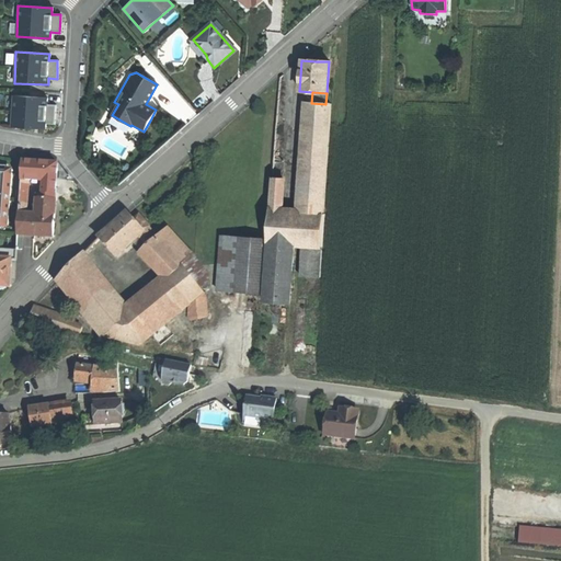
[(13,96),(11,127),(45,129),(45,124),(54,125),(55,105),(46,104),(46,98),(13,96)]
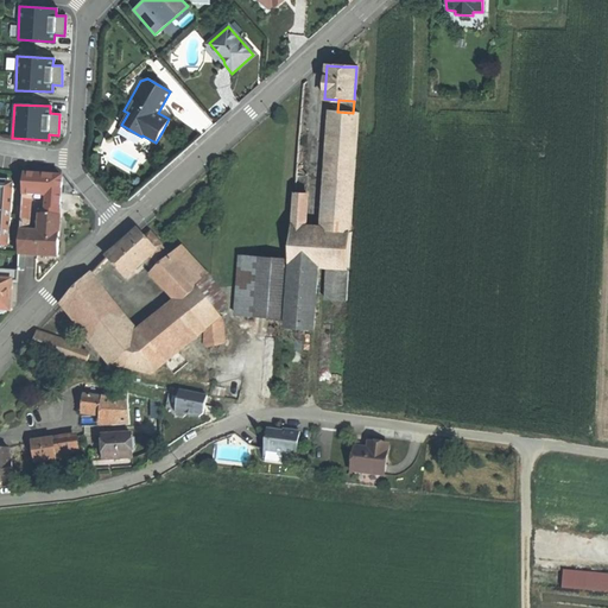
[(335,138),(356,140),(358,113),(353,113),(337,112),(335,138)]
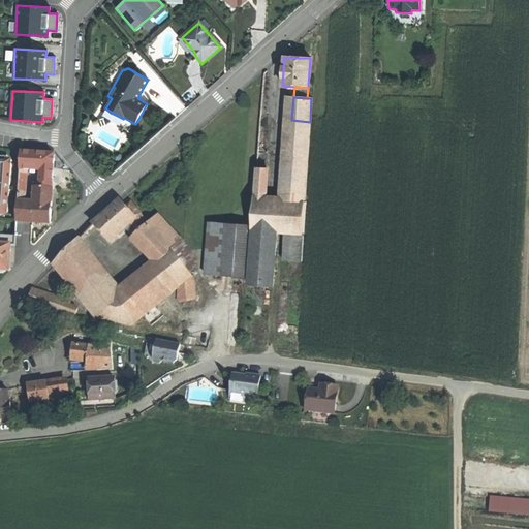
[(291,129),(309,130),(310,122),(291,120),(291,129)]
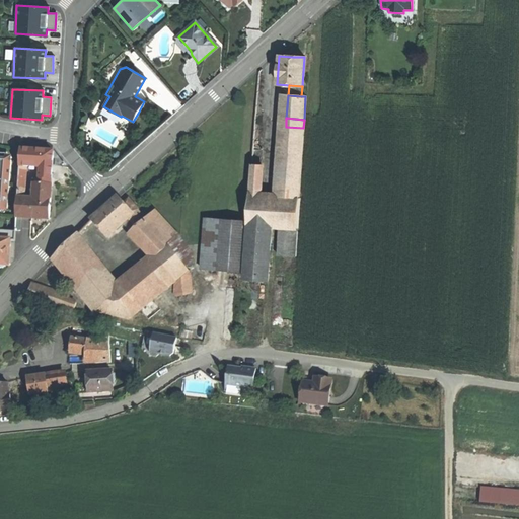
[(281,198),(298,199),(303,128),(286,127),(281,198)]
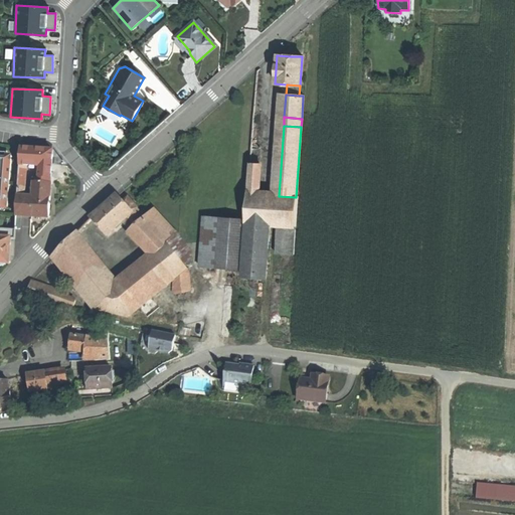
[(20,148),(19,168),(25,168),(38,169),(39,166),(51,166),(52,150),(20,148)]
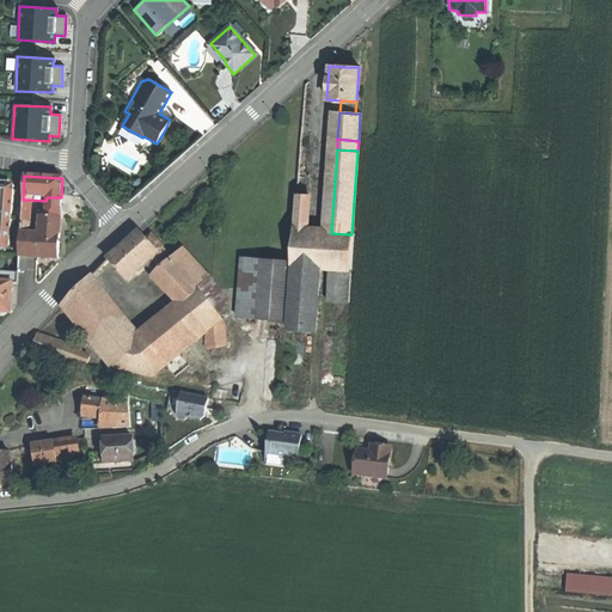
[(0,244),(11,245),(14,189),(0,188),(0,244)]
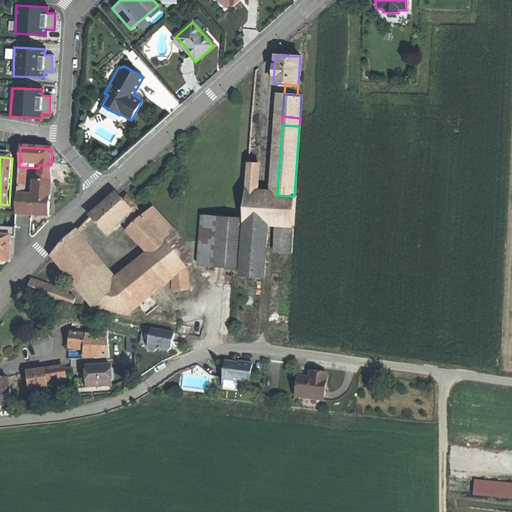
[(246,193),(258,194),(257,163),(248,162),(246,193)]
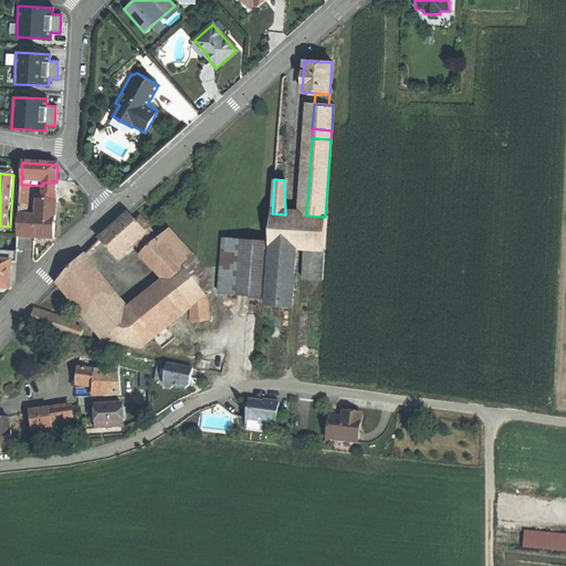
[(43,182),(42,186),(41,210),(49,211),(55,211),(56,182),(43,182)]
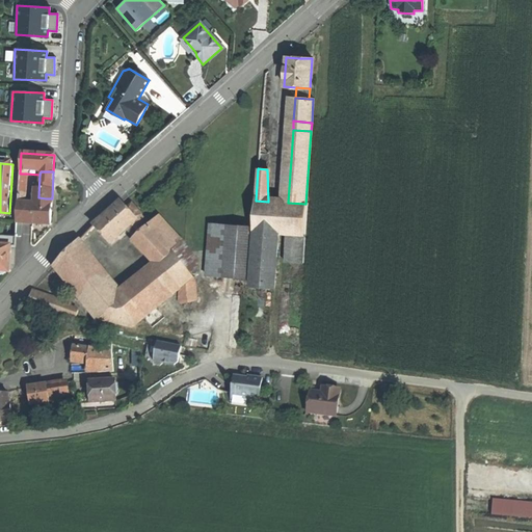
[(286,233),(306,235),(308,204),(306,204),(288,203),(268,202),(256,201),(254,231),(274,232),(286,233)]
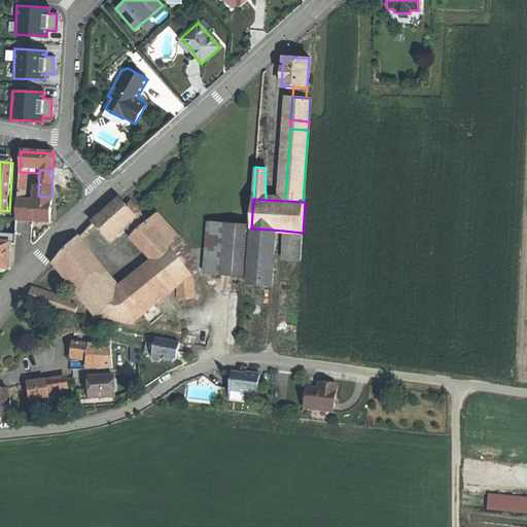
[(128,224),(134,219),(125,208),(118,202),(105,213),(93,224),(109,242),(128,224)]
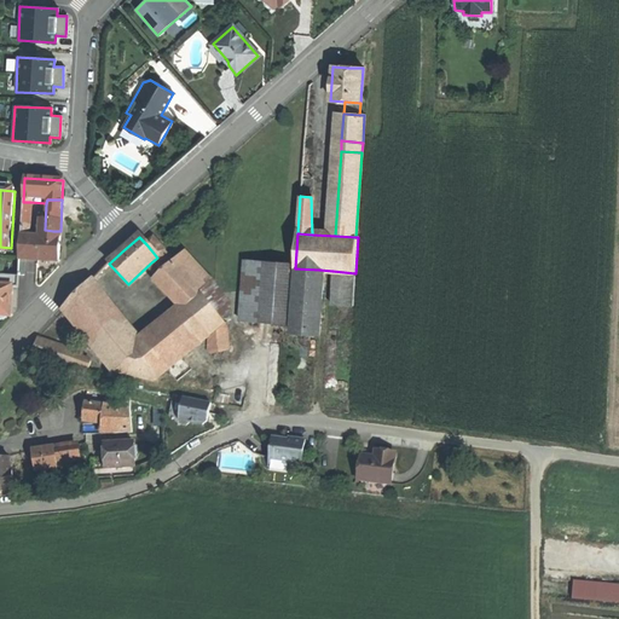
[(36,239),(24,238),(22,238),(19,261),(24,261),(35,261),(36,239)]
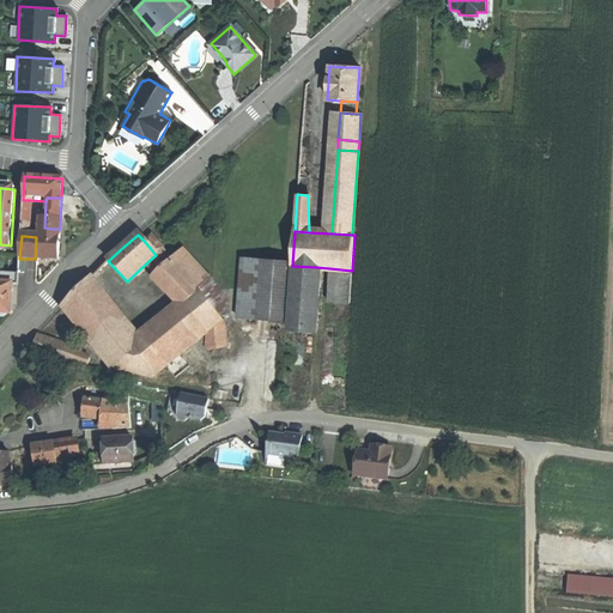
[(145,242),(156,255),(163,249),(151,236),(145,242)]
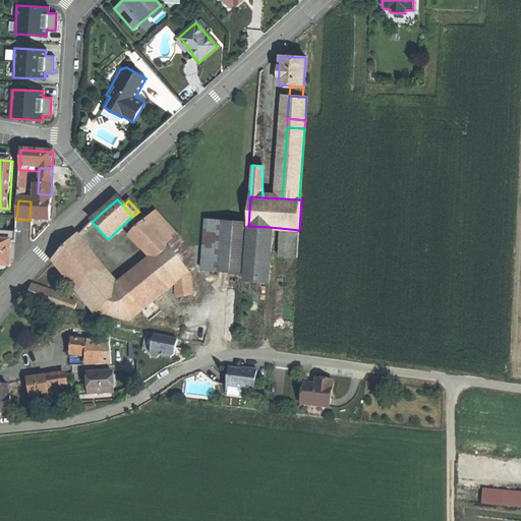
[(49,221),(50,203),(45,203),(31,201),(30,220),(39,221),(49,221)]
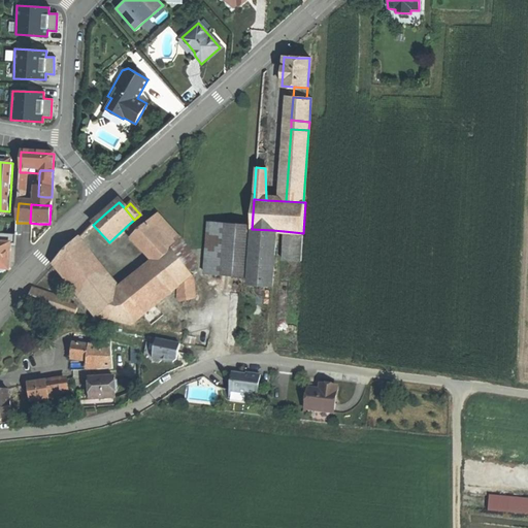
[(162,241),(172,253),(182,244),(158,217),(147,225),(157,235),(162,241)]
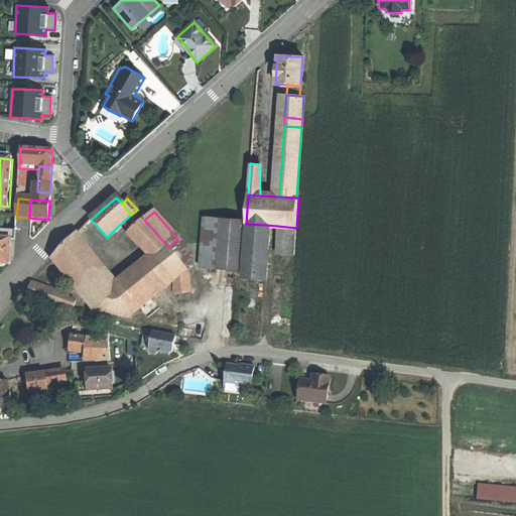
[(133,230),(144,220),(142,219),(141,220),(139,218),(136,221),(131,215),(125,220),(133,230)]
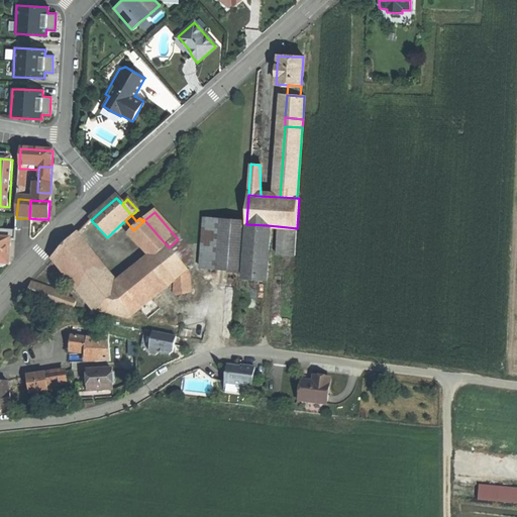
[(245,220),(204,217),(200,268),(241,271),(245,220)]
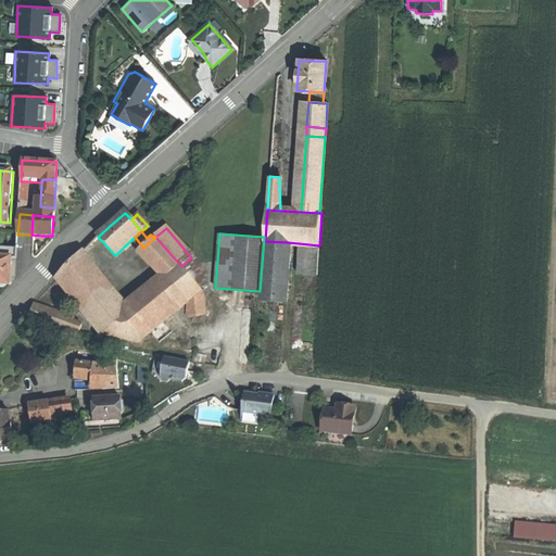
[(167,278),(181,266),(171,254),(160,263),(154,256),(165,248),(155,237),(143,248),(140,251),(165,279),(166,277),(167,278)]
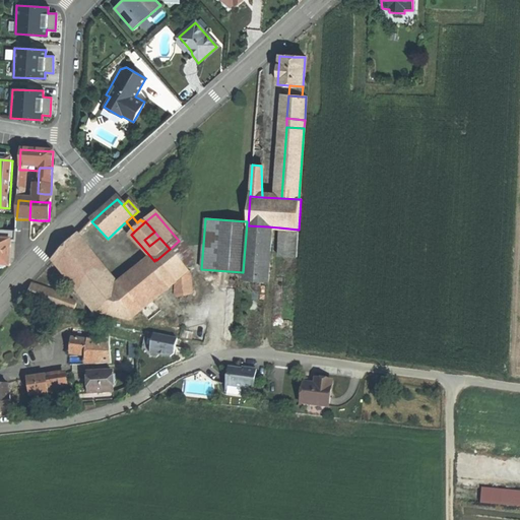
[(264,280),(268,226),(248,225),(245,279),(264,280)]
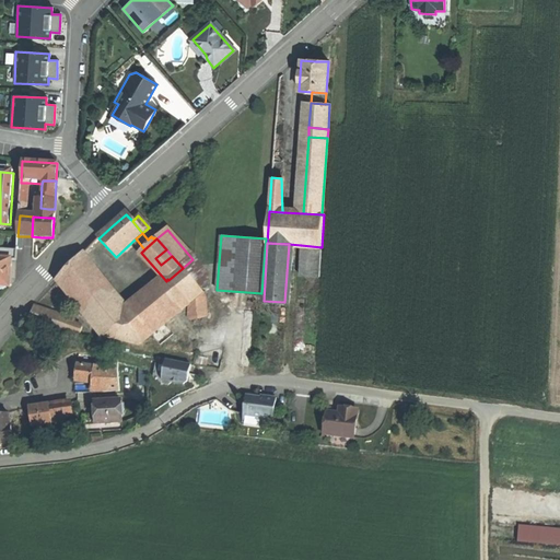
[(319,278),(322,247),(301,245),(299,277),(319,278)]
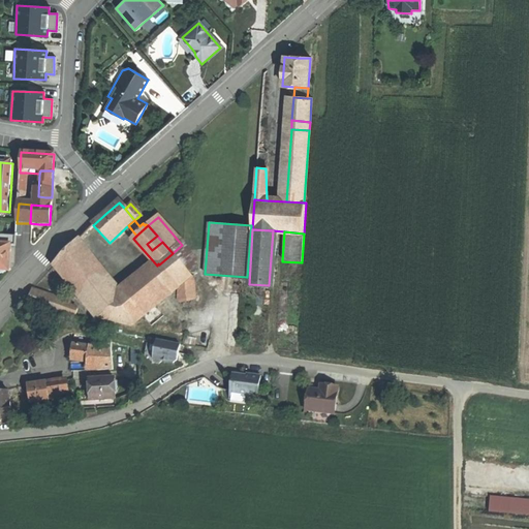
[(17,239),(17,238),(0,236),(0,244),(7,245),(7,238),(17,239)]
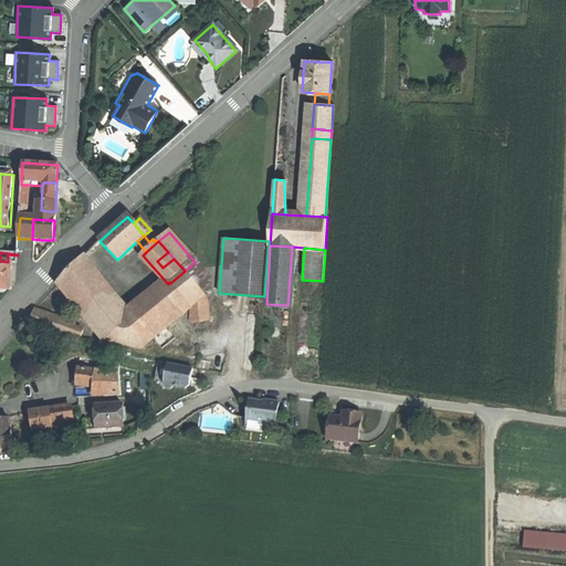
[(163,268),(174,259),(168,252),(157,261),(163,268)]
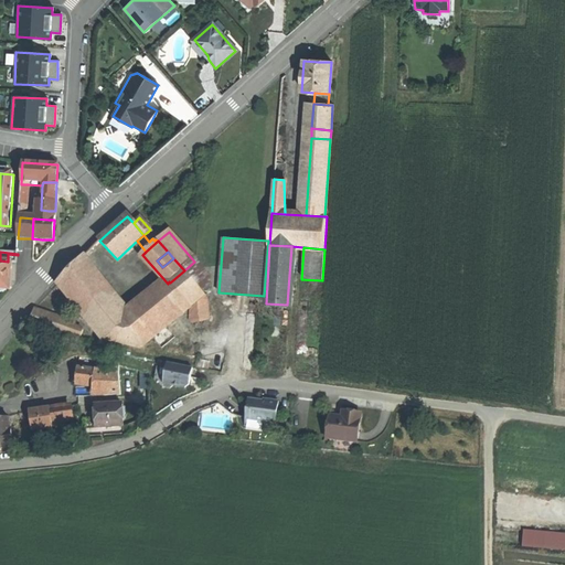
[(12,262),(8,262),(0,260),(0,291),(1,292),(6,294),(8,290),(10,290),(12,262)]
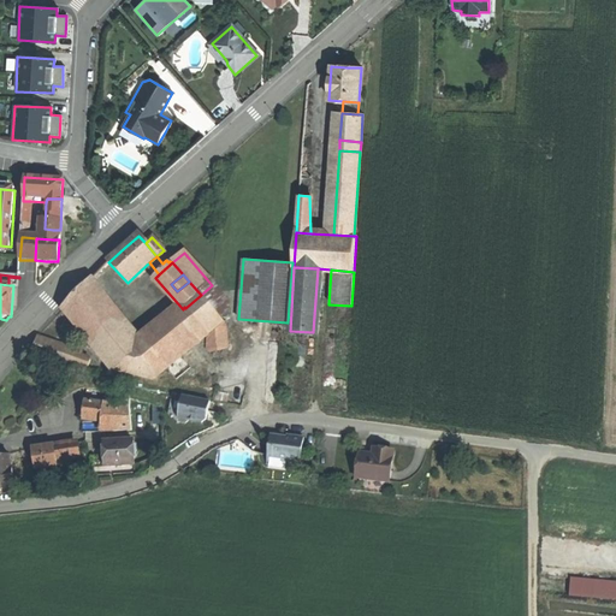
[(153,379),(155,377),(134,348),(84,288),(67,306),(117,369),(153,379)]
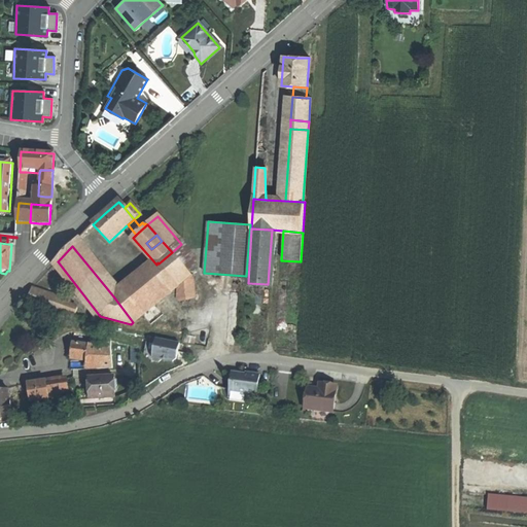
[(177,287),(190,276),(172,252),(159,264),(177,287)]
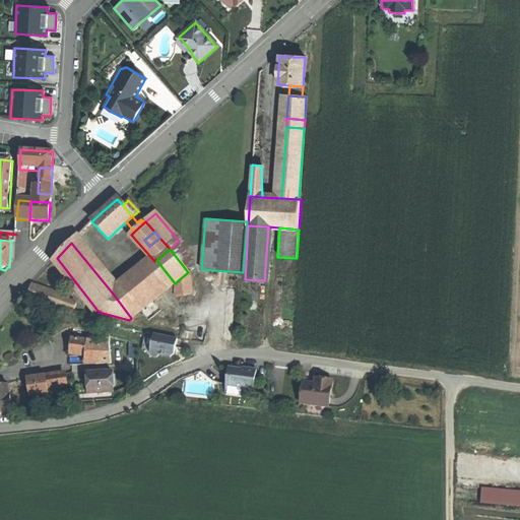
[(121,287),(139,311),(175,283),(156,260),(155,259),(154,261),(121,287)]
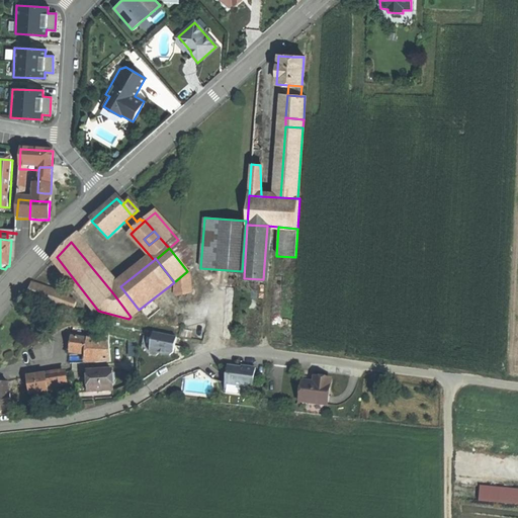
[(187,271),(174,282),(173,295),(188,293),(187,271)]
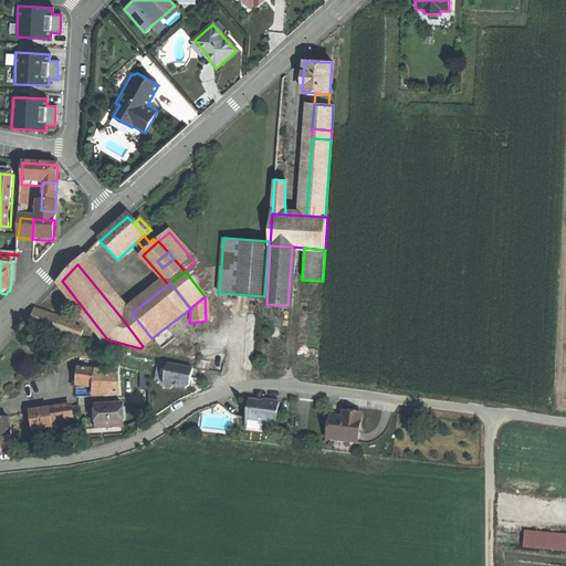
[(79,342),(82,332),(72,323),(33,310),(28,324),(49,332),(79,342)]
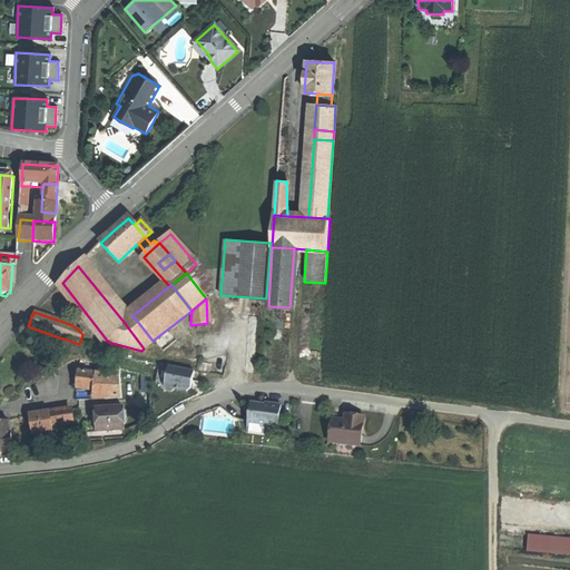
[(124,322),(144,349),(153,341),(133,315),(124,322)]
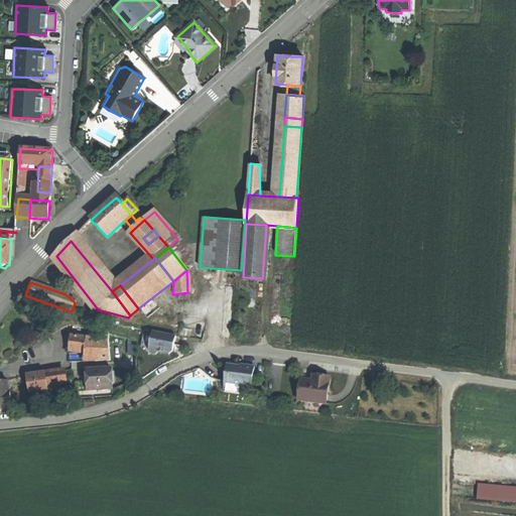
[(108,328),(98,327),(97,337),(109,339),(108,331),(108,328)]
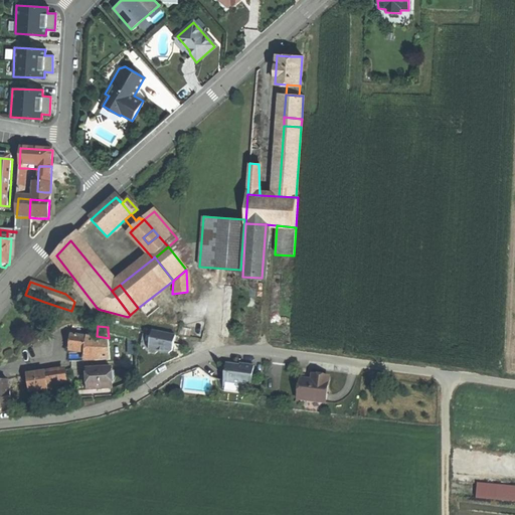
[(176,336),(154,331),(150,350),(152,354),(155,354),(159,351),(164,352),(169,353),(173,351),(176,336)]
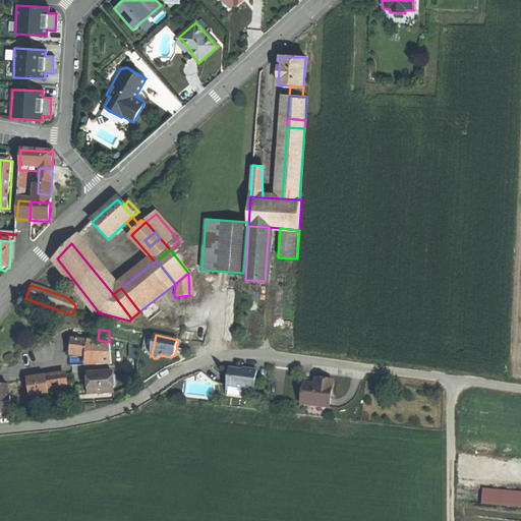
[(93,355),(95,341),(71,338),(70,353),(76,353),(87,355),(93,355)]
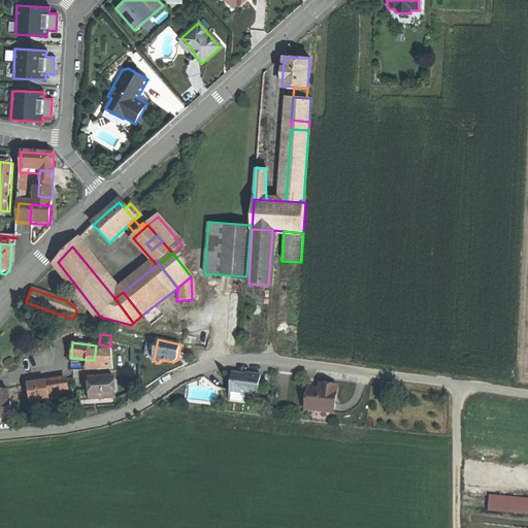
[(111,348),(96,345),(94,360),(88,360),(87,369),(112,367),(111,348)]
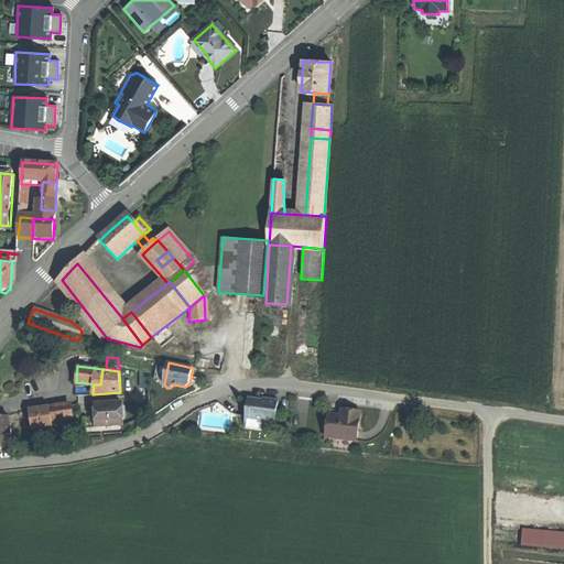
[(274,430),(278,401),(266,400),(266,402),(258,401),(247,400),(245,420),(262,422),(261,429),(274,430)]
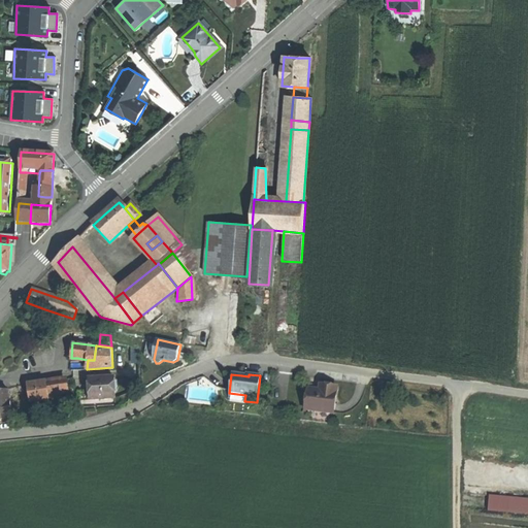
[(91,398),(116,397),(114,375),(90,376),(90,386),(91,398)]
